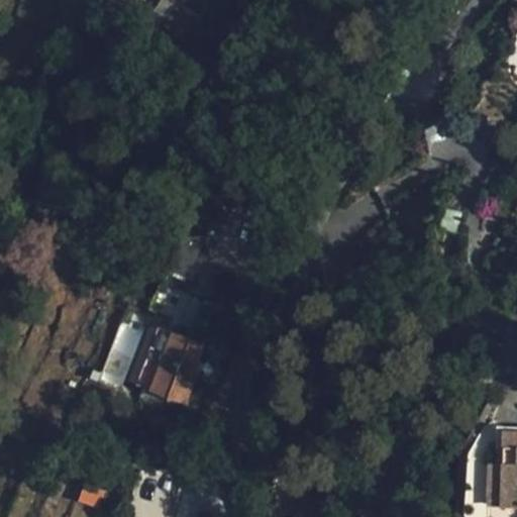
[(399,75),(405,79),(411,71),(406,66),(399,75)]
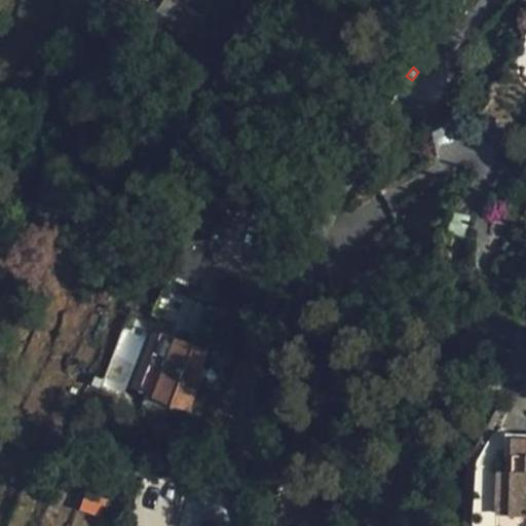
[(154,398),(175,339),(161,334),(140,393),(154,398)]
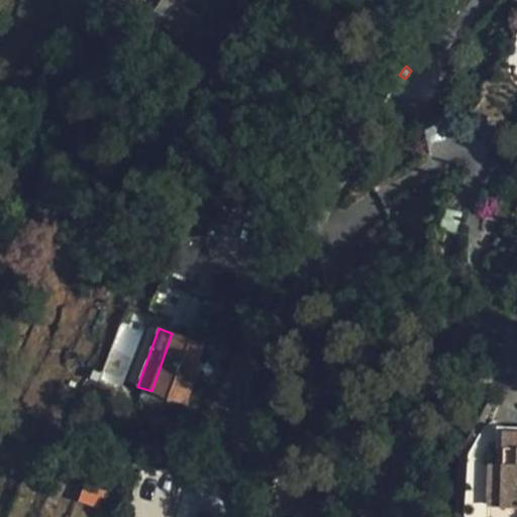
[(204,345),(172,333),(151,391),(186,405),(196,379),(192,377),(198,362),(204,345)]
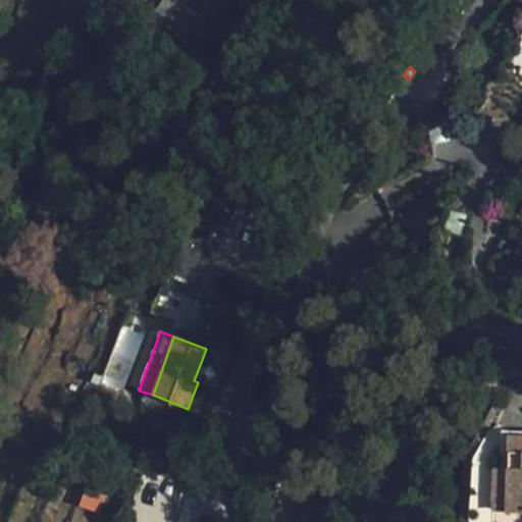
[(206,368),(200,365),(194,380),(198,382),(200,382),(206,368)]
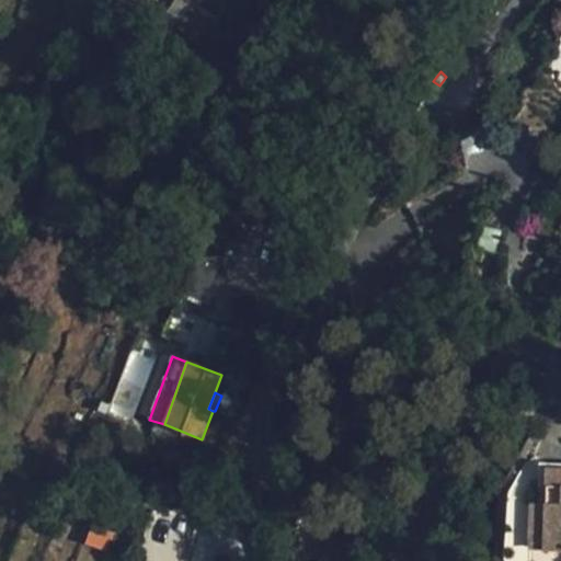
[(560,469),(547,469),(546,504),(545,504),(545,551),(560,551),(560,469)]
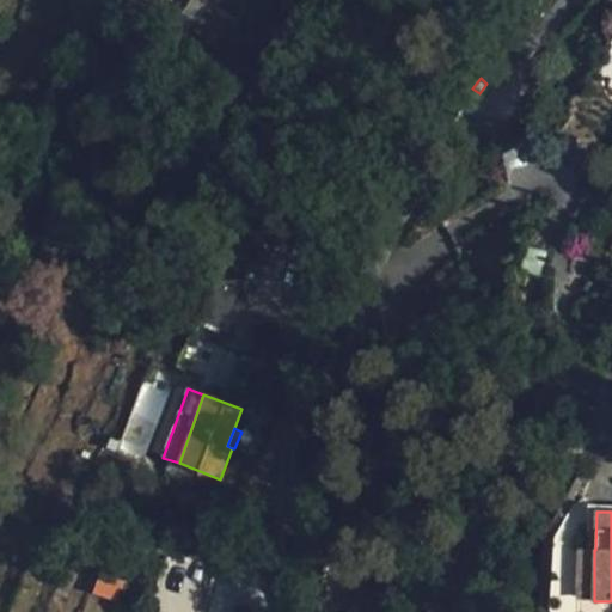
[(594,550),(589,550),(583,550),(582,603),(594,601),(594,550)]
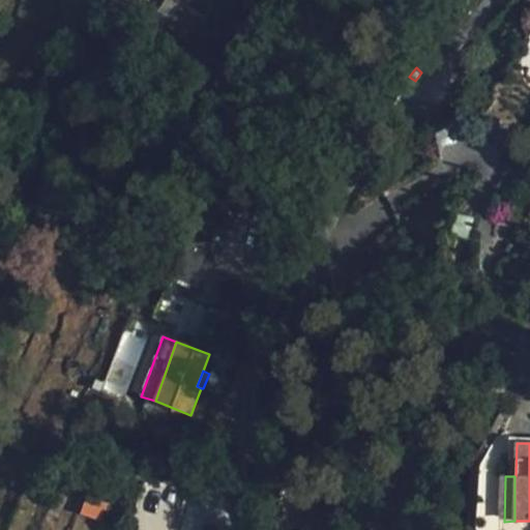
[(115,483),(104,481),(99,495),(110,498),(115,483)]
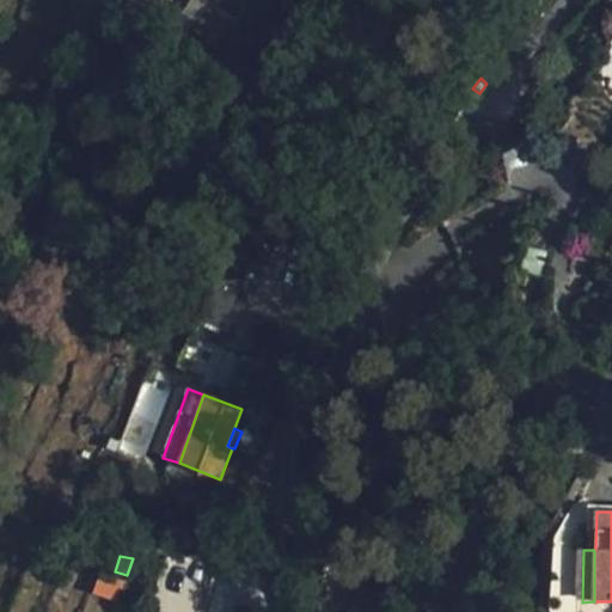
[(127,582),(102,574),(95,593),(121,603),(127,582)]
